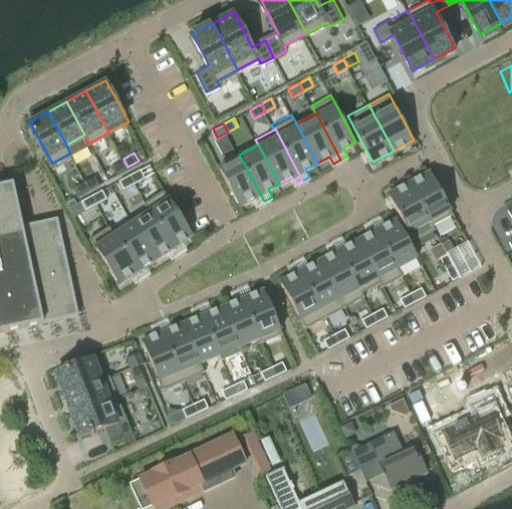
[(256,206),(264,201),(239,155),(220,165),(240,204),(252,198),(256,206)]
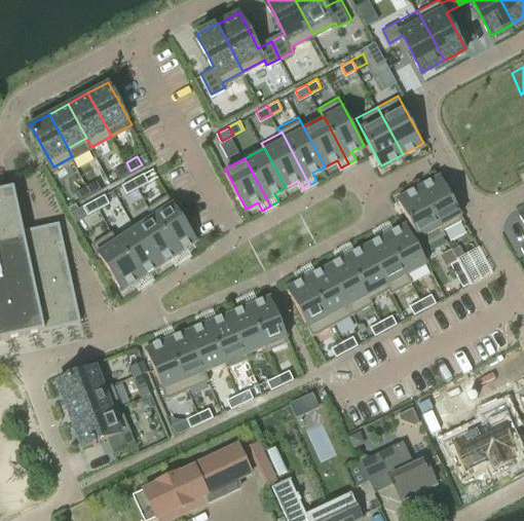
[(126,162),(115,168),(120,177),(131,171),(126,162)]
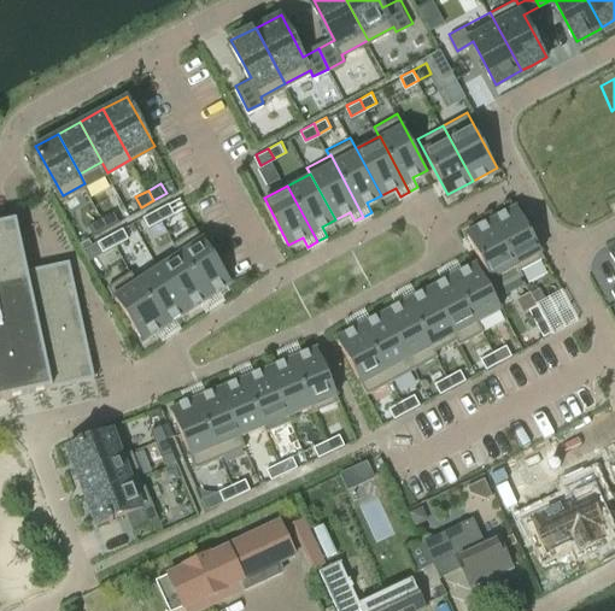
[(156,207),(162,217),(174,211),(169,200),(156,207)]
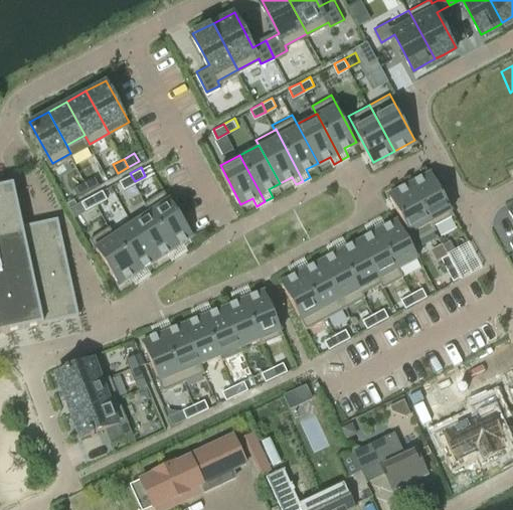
[(452,208),(431,168),(409,180),(431,219),(432,219),(452,208)]
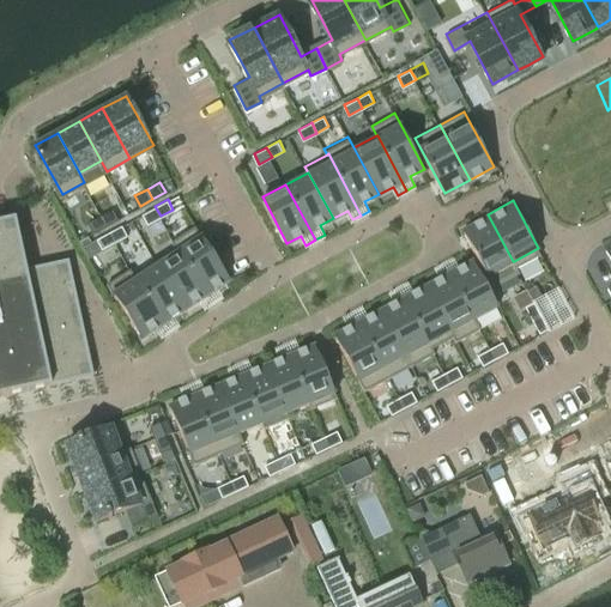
[(161,216),(155,206),(143,212),(149,223),(161,216)]
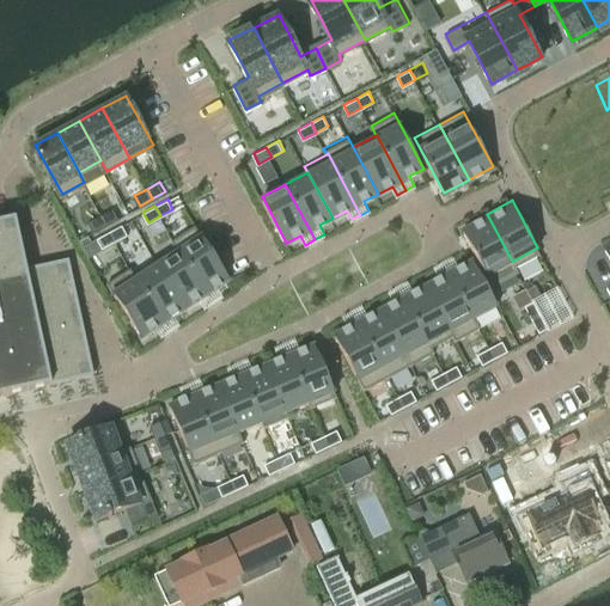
[(114,207),(101,213),(107,224),(119,218),(114,207)]
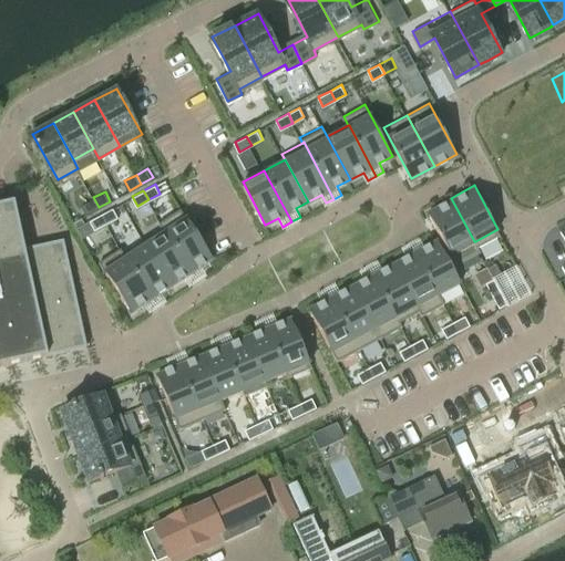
[(99,207),(93,197),(82,203),(86,213),(99,207)]
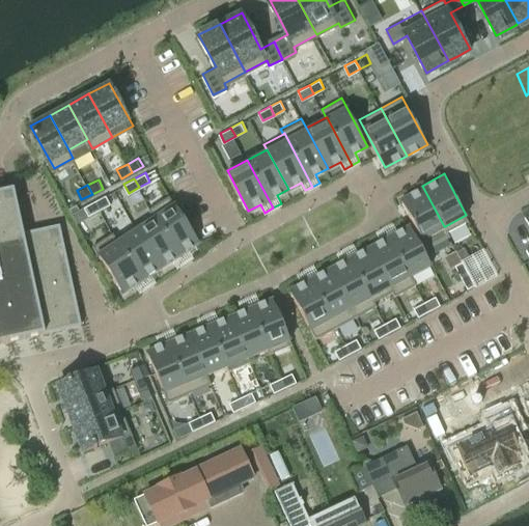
[(444,226),(422,186),(401,198),(427,247),(450,234),(445,226),(444,226)]
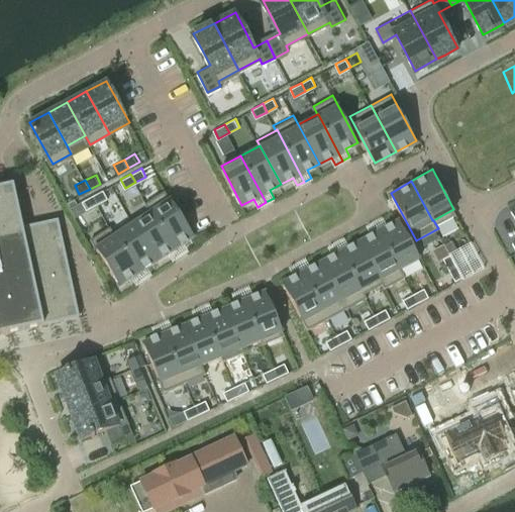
[(0,184),(0,330),(80,314),(59,217),(23,224),(14,182),(0,184)]
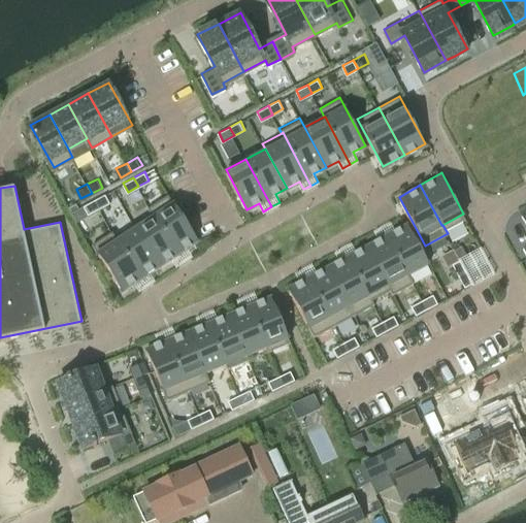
[(95,198),(99,207),(110,202),(105,193),(95,198)]
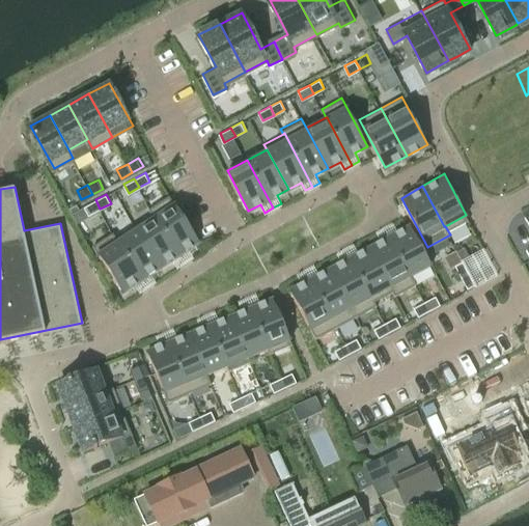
[(152,212),(151,212),(184,260),(190,256),(186,250),(200,240),(169,194),(149,208),(152,212)]
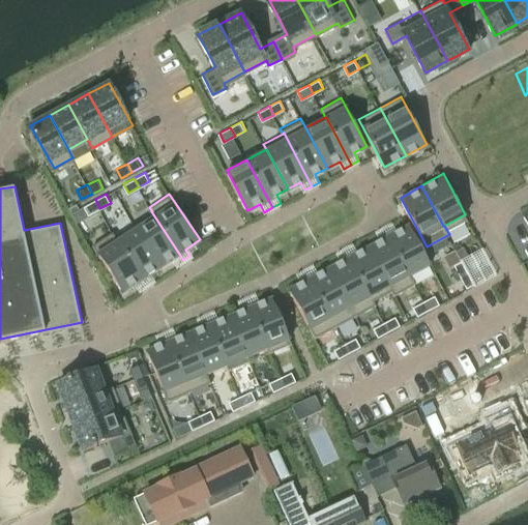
[(99,208),(95,199),(84,205),(88,213),(99,208)]
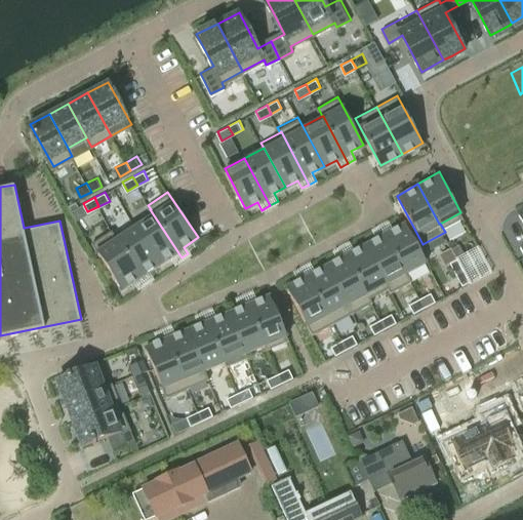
[(135,226),(160,263),(171,254),(175,262),(182,257),(150,209),(132,222),(135,226)]
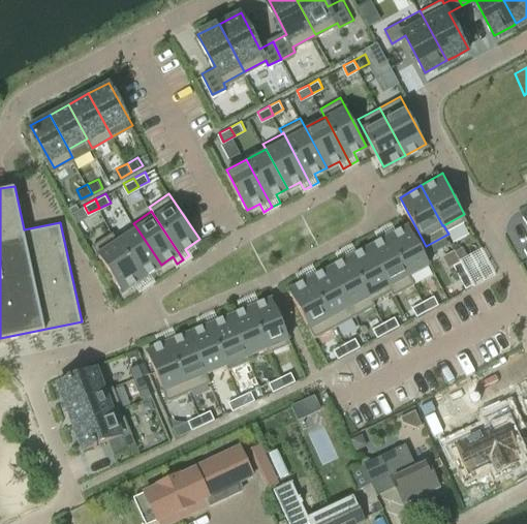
[(430,263),(408,222),(388,234),(409,274),(410,273),(430,263)]
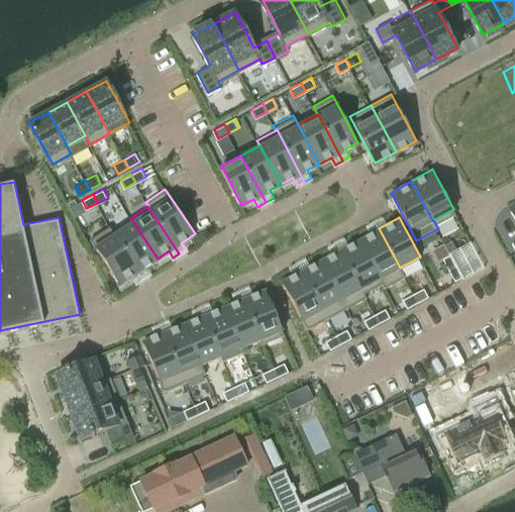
[(115,234),(144,277),(150,273),(145,266),(158,259),(133,222),(116,233),(115,234)]
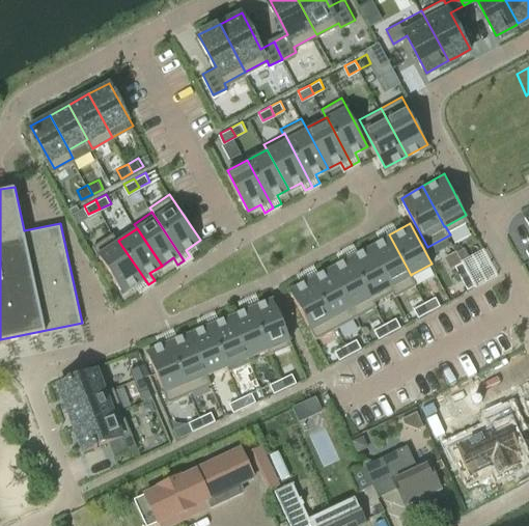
[(93,245),(123,289),(136,281),(141,289),(148,284),(118,241),(119,240),(113,231),(93,245)]
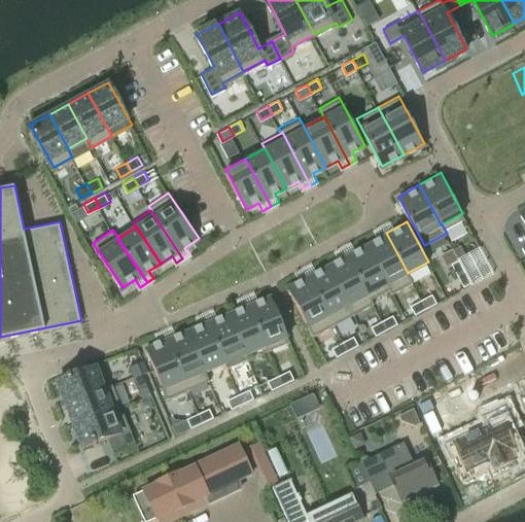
[(408,273),(386,233),(366,244),(390,287),(389,287),(392,292),(413,281),(409,272),(408,273)]
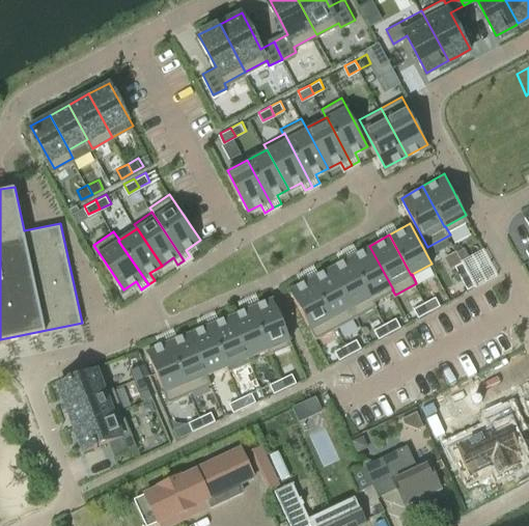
[(393,289),(369,246),(350,256),(373,300),(374,300),(392,289),(393,289)]
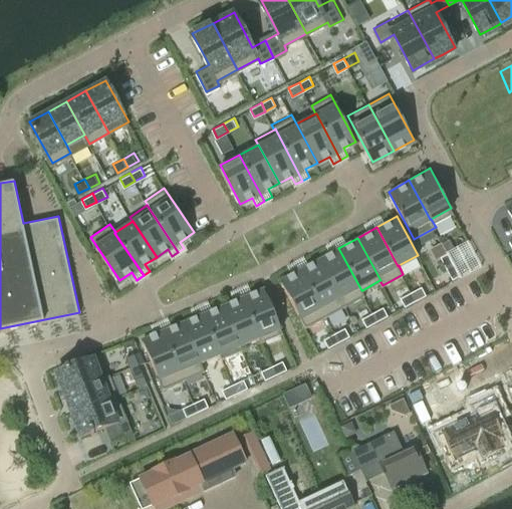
[(361,290),(338,248),(319,258),(344,305),(364,294),(362,290),(361,290)]
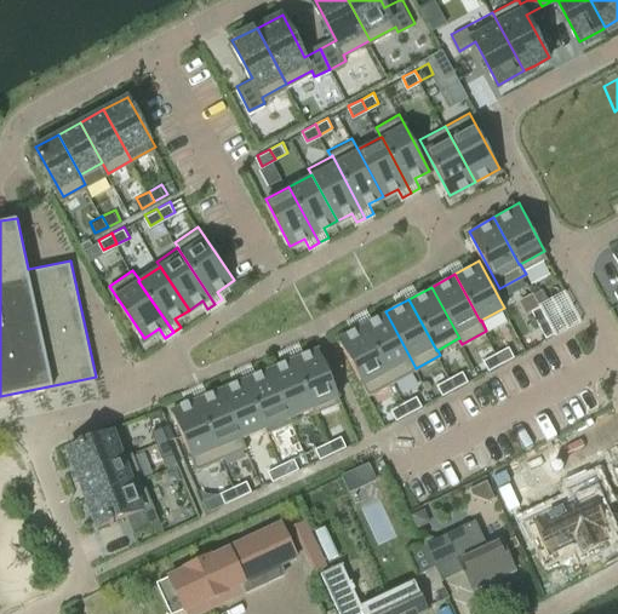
[(539,322),(548,317),(541,304),(532,308),(539,322)]
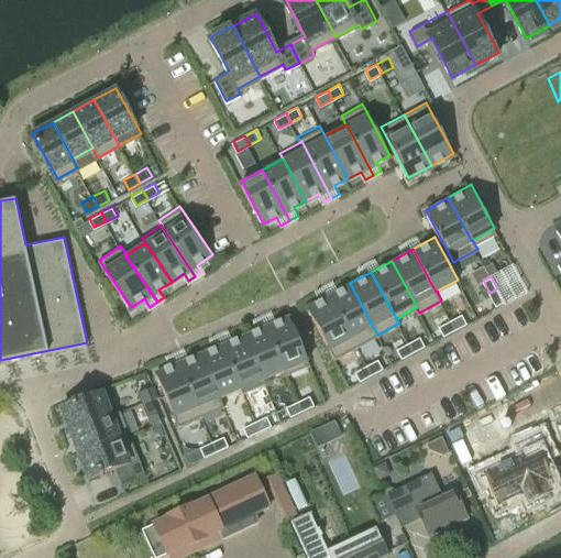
[(356,346),(377,335),(350,283),(329,294),(356,346)]
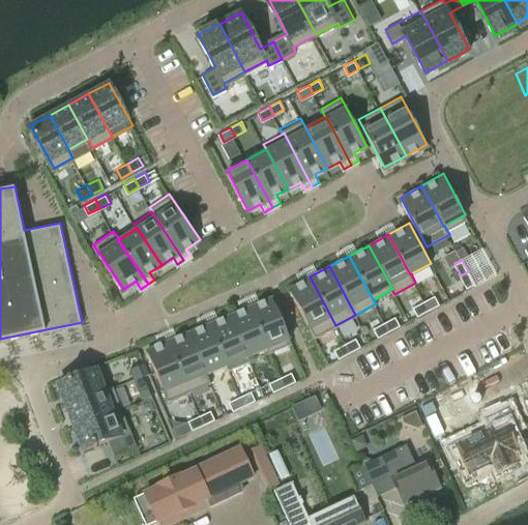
[(474,283),(468,271),(461,275),(467,287),(474,283)]
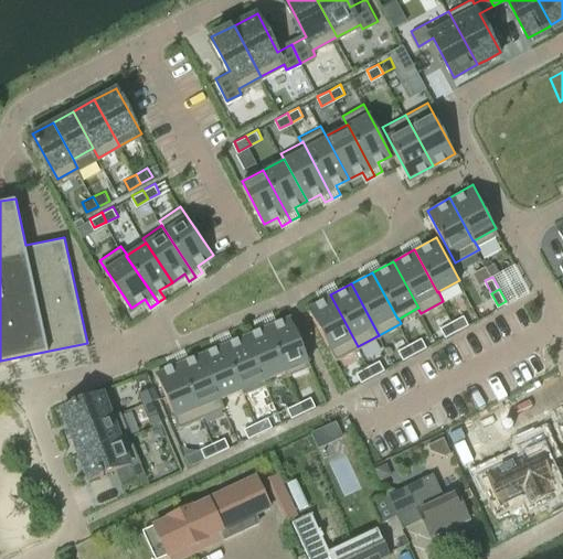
[(336,358),(358,346),(330,294),(308,307),(336,358)]
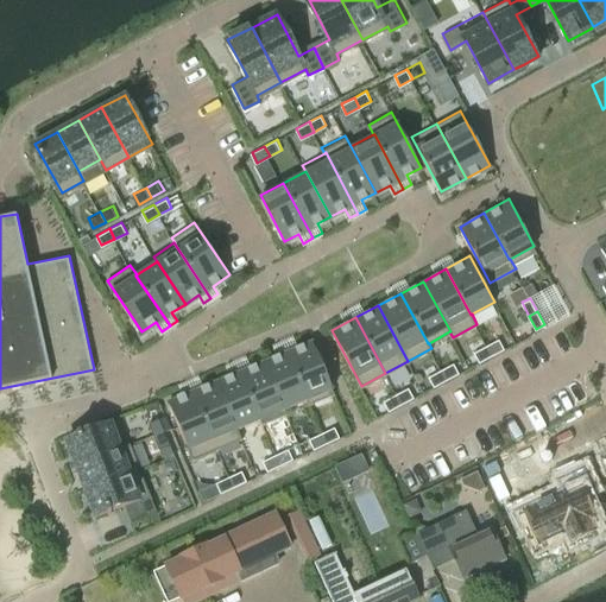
[(294,334),(284,338),(308,398),(307,399),(309,404),(335,393),(313,338),(298,344),(294,334)]
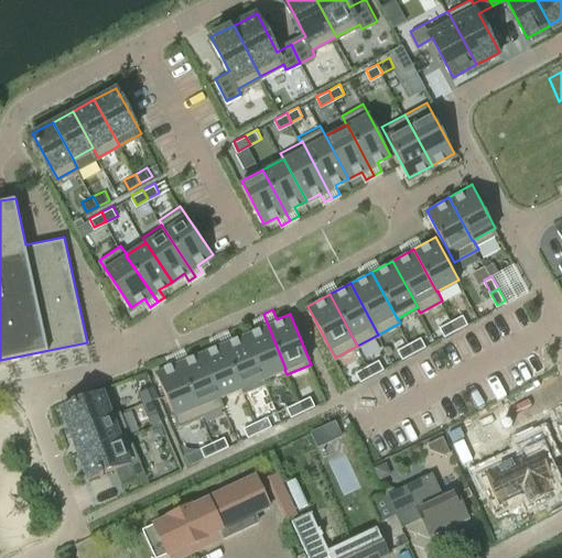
[(463,313),(451,319),(456,328),(468,321),(463,313)]
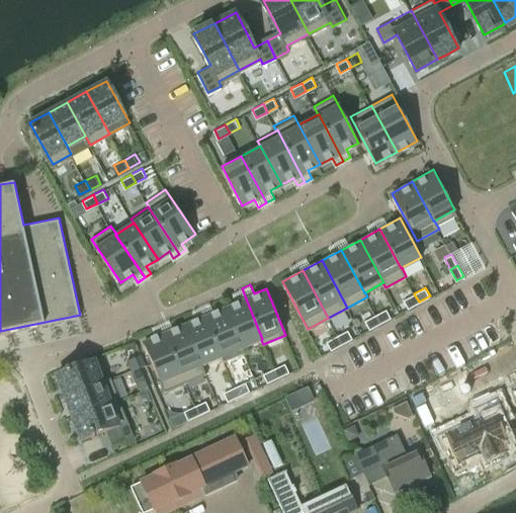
[(262,339),(242,288),(234,291),(237,301),(225,306),(242,347),(261,340),(262,339)]
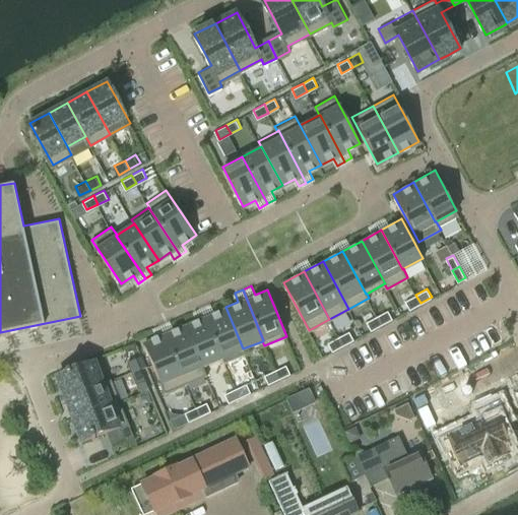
[(409,309),(421,303),(415,295),(405,300),(409,309)]
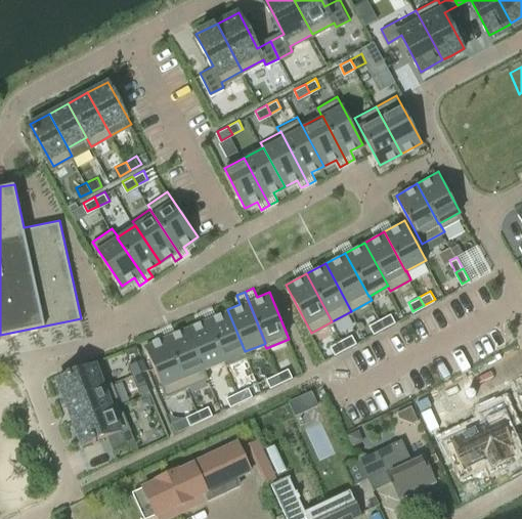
[(245,351),(227,309),(215,314),(212,306),(204,309),(224,360),(245,351)]
